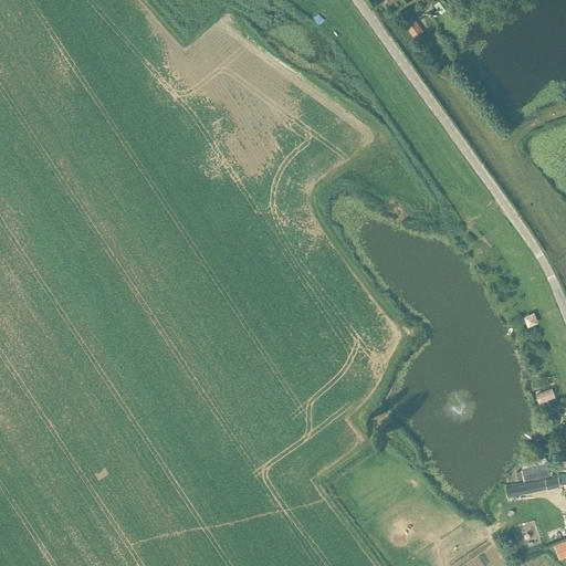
[(405,24),(413,38),(423,31),(413,18),(405,24)]
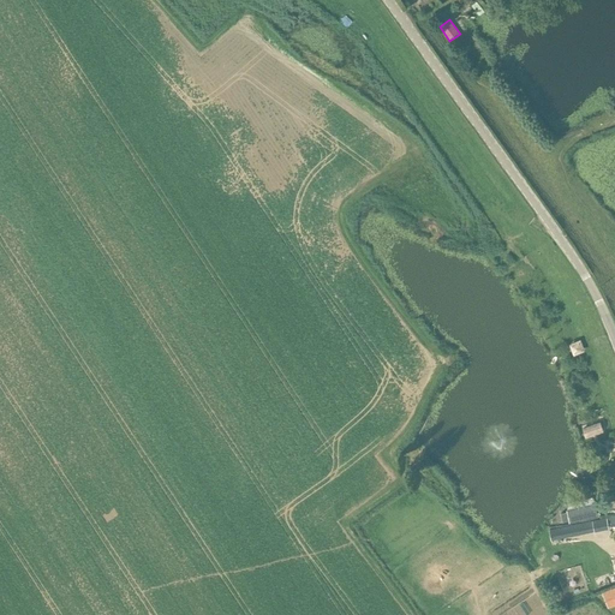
[(571,342),(575,354),(586,350),(581,338),(571,342)]
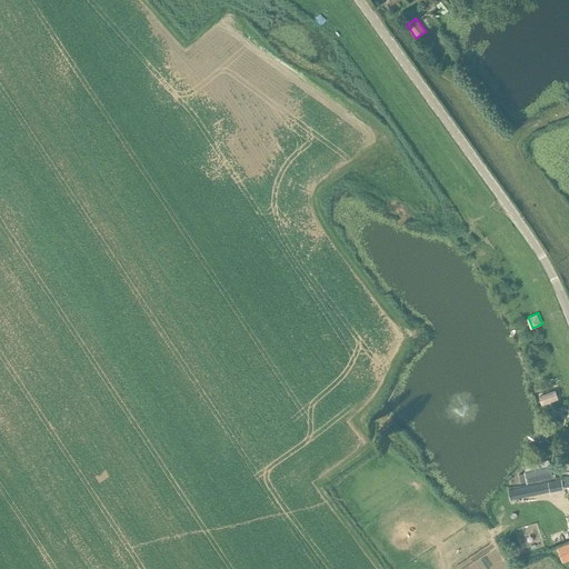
[(555,391),(539,397),(540,401),(557,396),(555,391)]
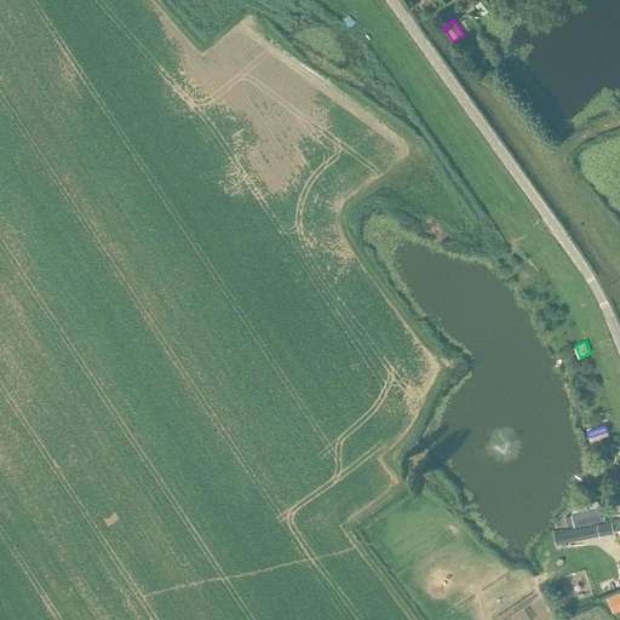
[(570,514),(573,526),(603,520),(598,501),(574,506),(570,514)]
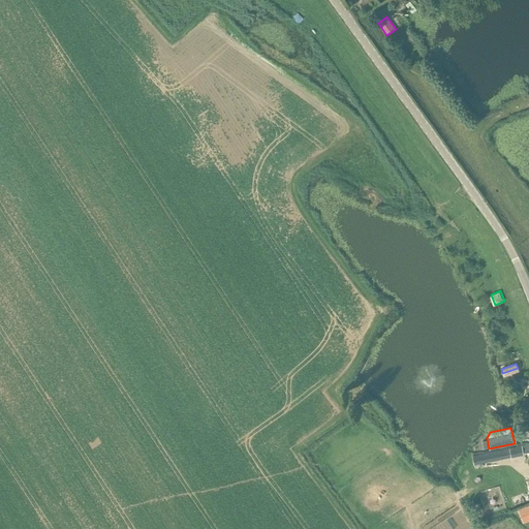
[(522,522),(528,519),(528,504),(518,509),(522,522)]
